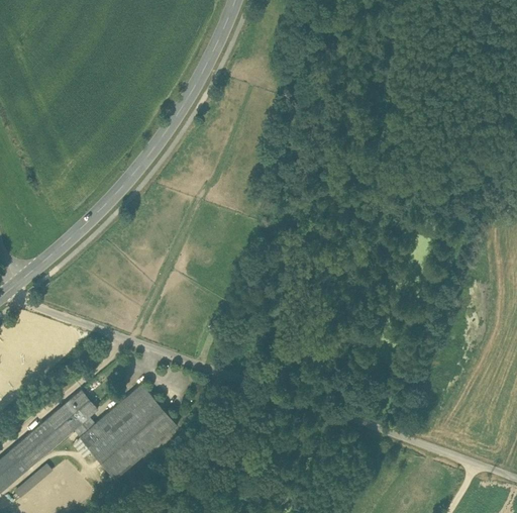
[(81,437),(80,437),(115,480),(178,426),(142,385),(96,424),(81,437)]
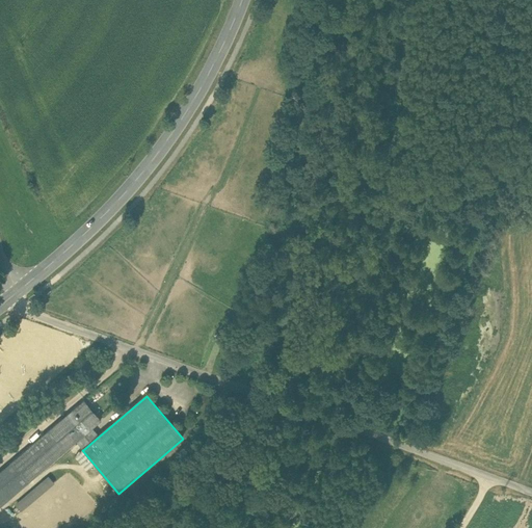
[(101,422),(84,402),(67,417),(84,437),(92,429),(101,422)]
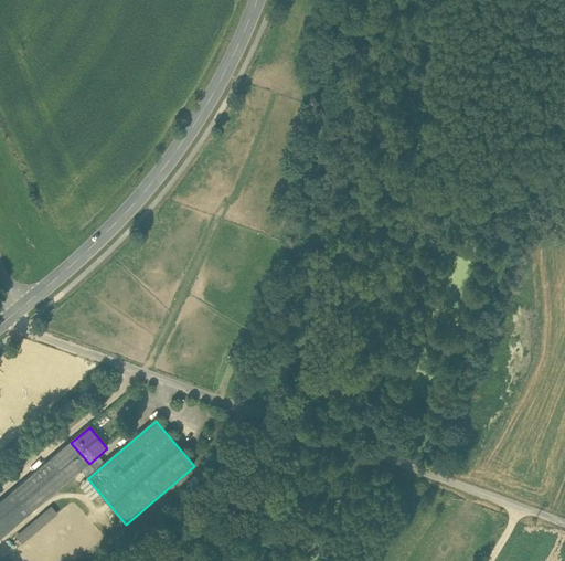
[(71,443),(0,503),(0,539),(81,470),(89,464),(71,443)]
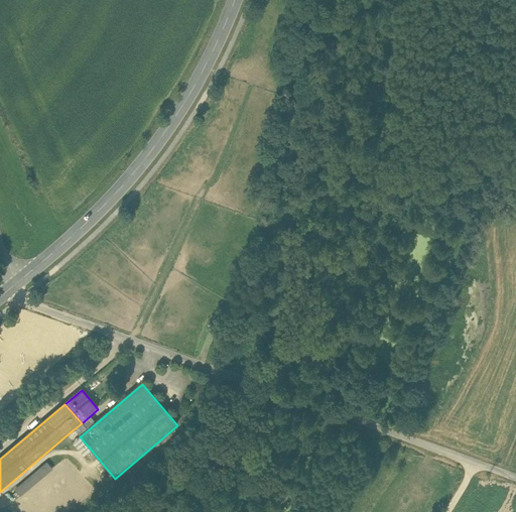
[(36,404),(13,424),(17,428),(40,409),(36,404)]
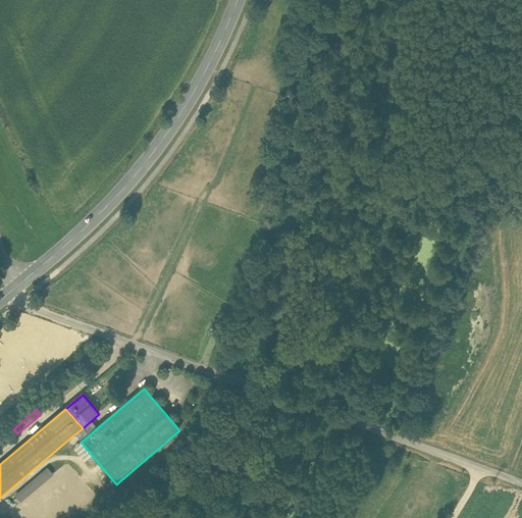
[(83,428),(74,434),(82,442),(97,428),(91,421),(83,428)]
